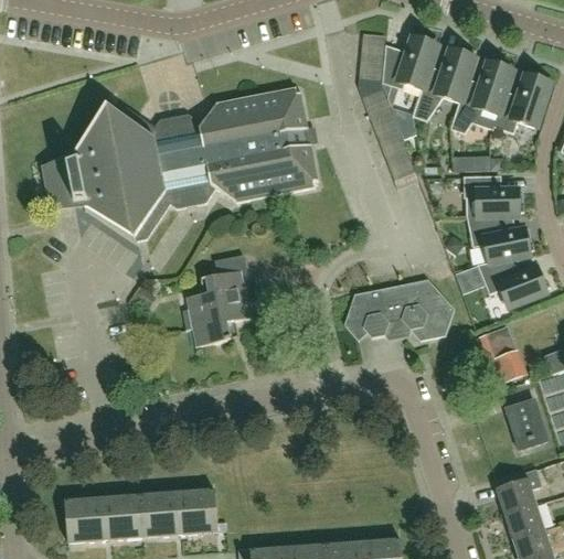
[(385,31),(361,29),(355,83),(393,174),(413,168),(379,78),(385,31)]
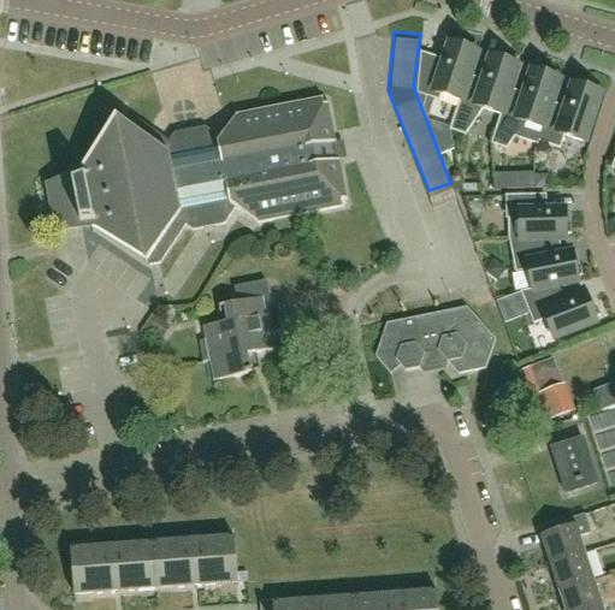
[(466,76),(466,77),(475,48),(448,39),(441,60),(419,53),(415,89),(437,96),(439,90),(457,96),(459,96),(466,76)]
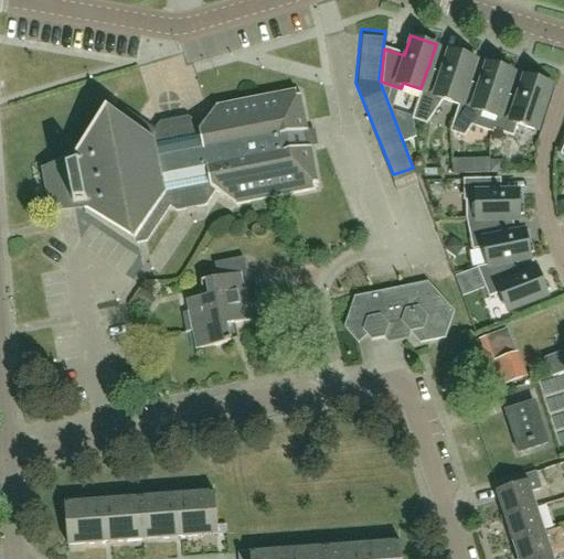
[(421,88),(419,88),(411,115),(425,119),(442,95),(458,100),(465,83),(466,83),(474,56),(448,49),(440,74),(427,71),(427,70),(421,88)]
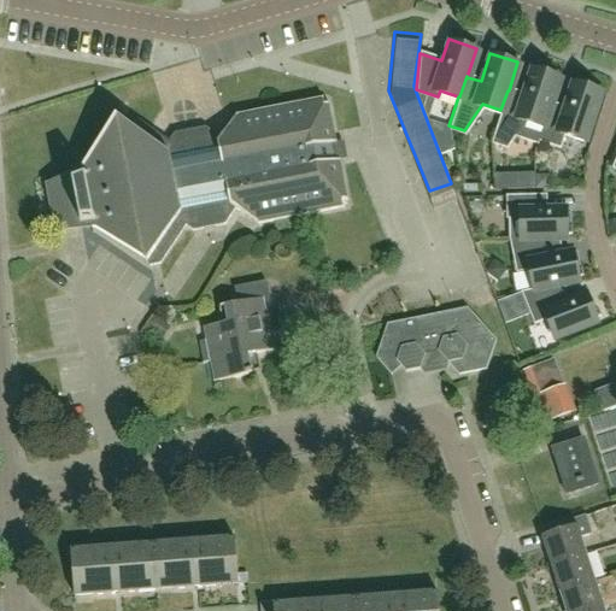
[(500,110),(491,139),(506,145),(514,133),(538,140),(539,137),(537,136),(541,124),(549,104),(550,104),(559,76),(532,66),(522,95),(509,90),(508,90),(500,110)]
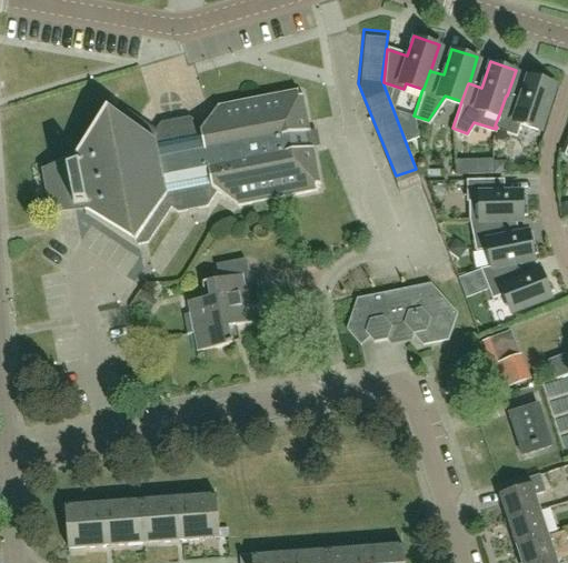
[(499,114),(495,126),(497,127),(516,133),(519,121),(538,127),(554,82),(528,73),(519,100),(507,96),(506,96),(499,114)]
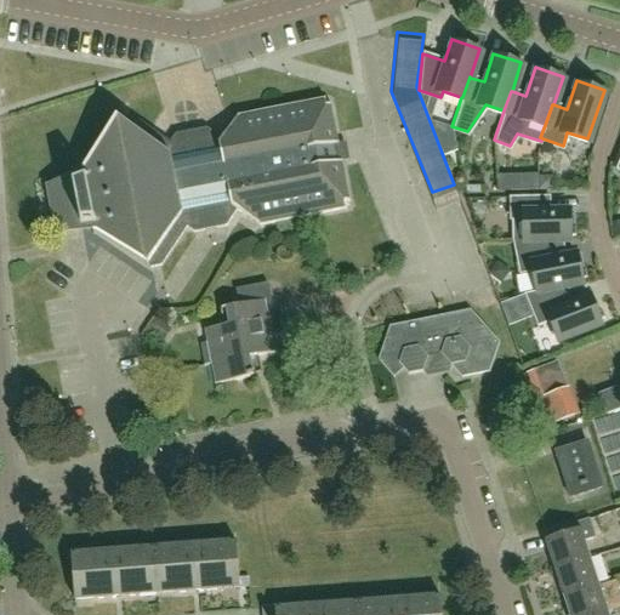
[(131,110),(118,114),(120,110),(118,109),(80,166),(83,168),(83,171),(81,171),(72,175),(72,177),(49,183),(47,180),(45,181),(55,228),(64,229),(64,225),(80,222),(81,225),(94,223),(94,225),(92,227),(151,266),(152,265),(149,262),(160,261),(186,222),(194,228),(225,222),(237,206),(260,221),(346,204),(345,197),(350,197),(341,157),(339,158),(335,140),(339,140),(330,100),(325,101),(324,94),(237,110),(222,134),(206,124),(174,130),(170,137),(131,110)]
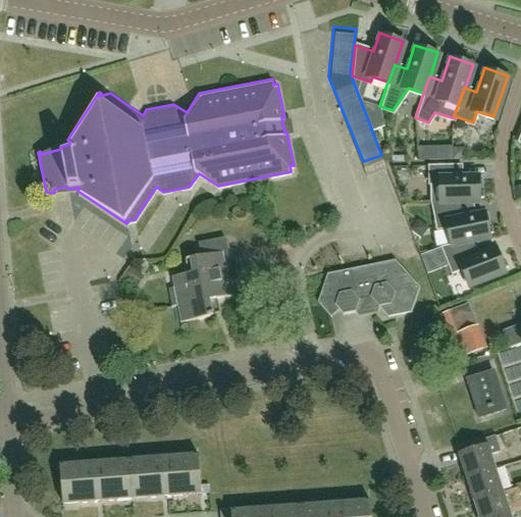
[(452,143),(417,143),(418,157),(452,156),(452,143)]
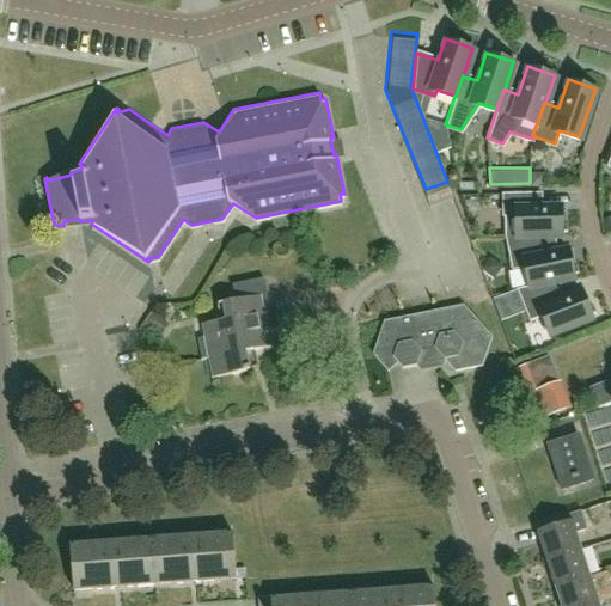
[(544,169),(530,169),(531,184),(545,183),(544,169)]
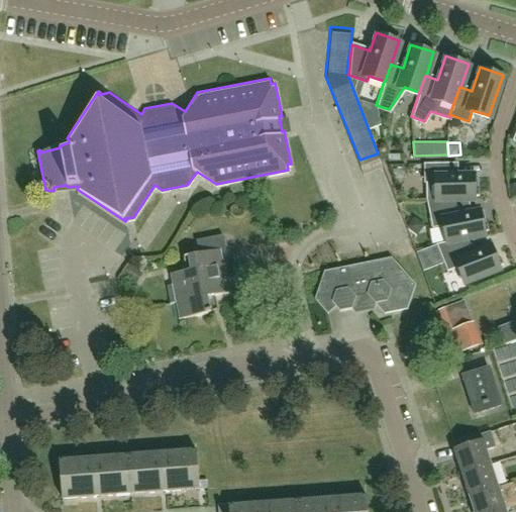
[(460,197),(474,197),(474,193),(479,193),(479,187),(478,187),(477,172),(466,172),(466,173),(452,173),(452,160),(423,161),(423,180),(435,180),(435,196),(435,197),(460,197)]
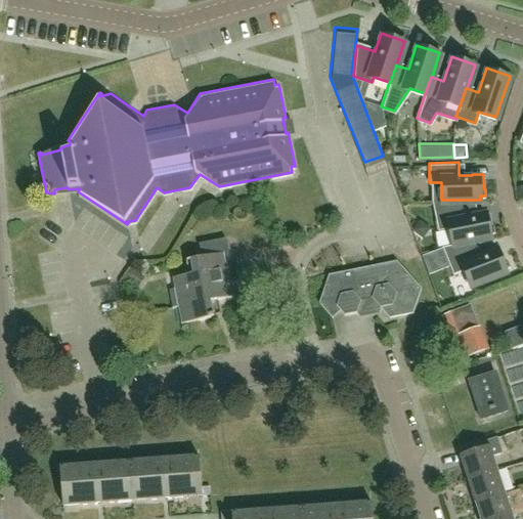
[(522,182),(514,184),(517,197),(522,196),(522,182)]
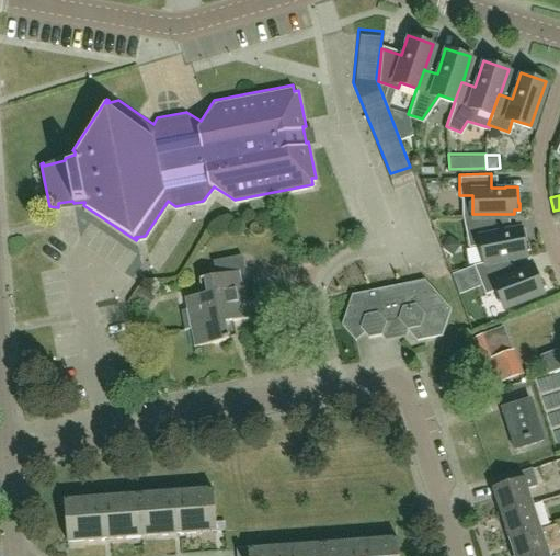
[(472,214),(472,213),(463,214),(468,245),(481,242),(484,260),(505,257),(525,252),(524,249),(529,248),(528,241),(527,241),(524,226),(512,228),(503,230),(500,214),(472,214)]
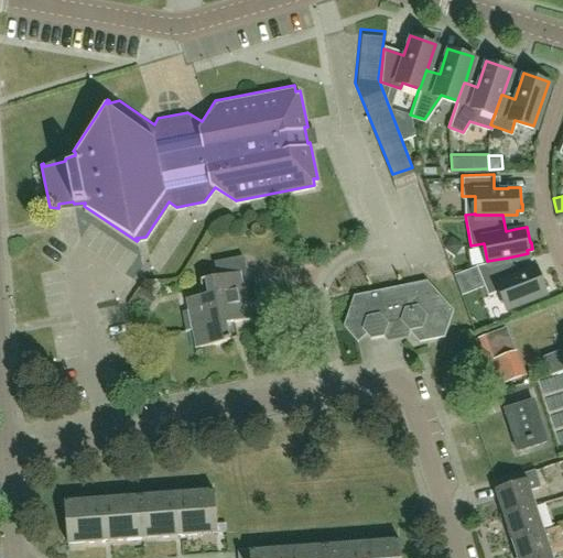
[(487,261),(476,263),(487,293),(498,287),(506,306),(544,291),(543,286),(549,284),(545,279),(544,279),(539,264),(528,269),(515,274),(508,258),(487,261)]
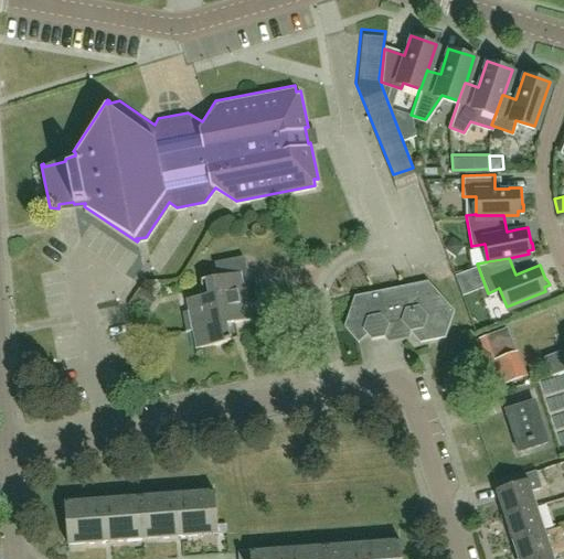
[(203,292),(184,296),(194,346),(230,339),(226,321),(248,316),(240,269),(200,277),(203,292)]
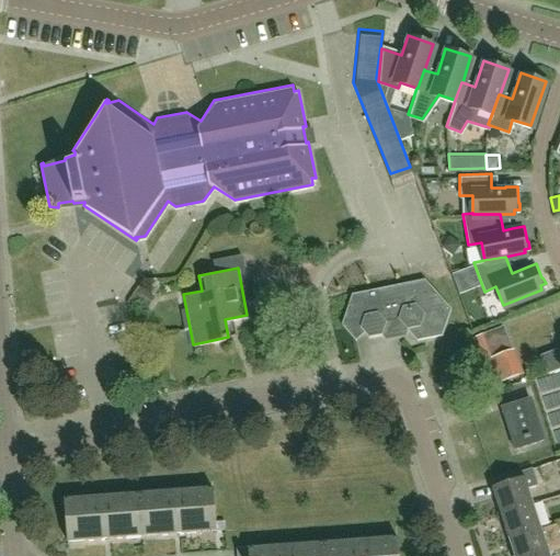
[(340,320),(355,337),(364,329),(368,335),(381,331),(388,311),(398,315),(397,317),(415,338),(441,332),(449,306),(423,275),(350,291),(340,320)]
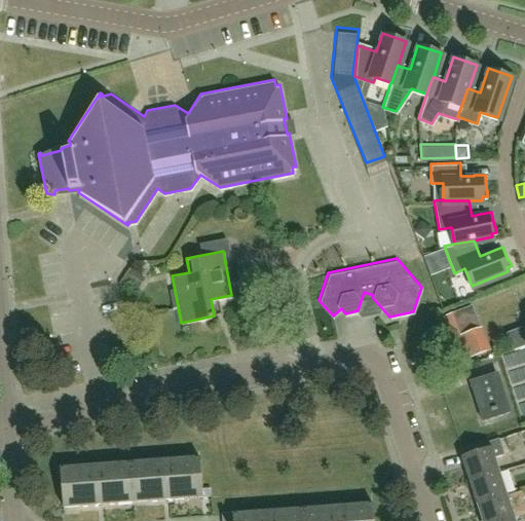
[(450,311),(466,356),(488,347),(471,303),(450,311)]
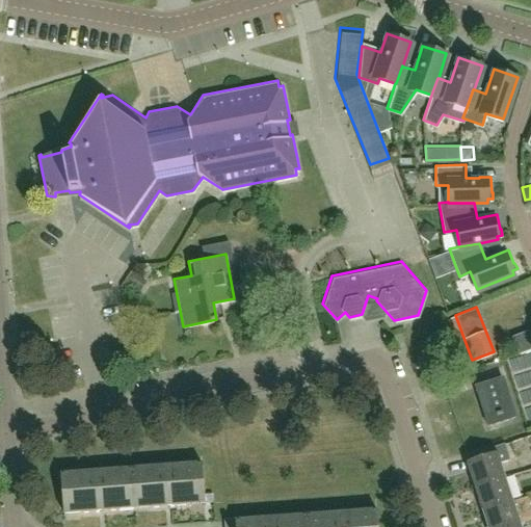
[(530,326),(513,334),(520,350),(530,345),(530,326)]
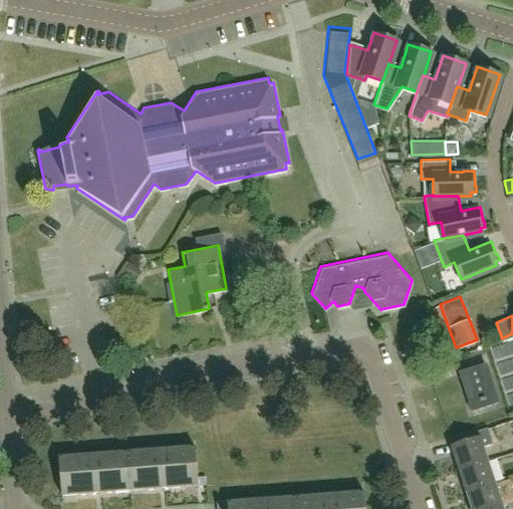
[(496,397),(484,359),(459,367),(471,405),(496,397)]
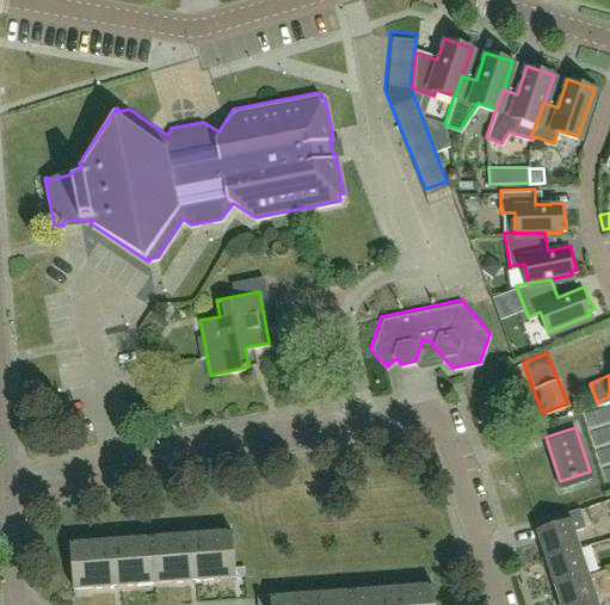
[(567,507),(570,513),(535,524),(544,553),(579,541),(574,528),(585,525),(578,504),(567,507)]
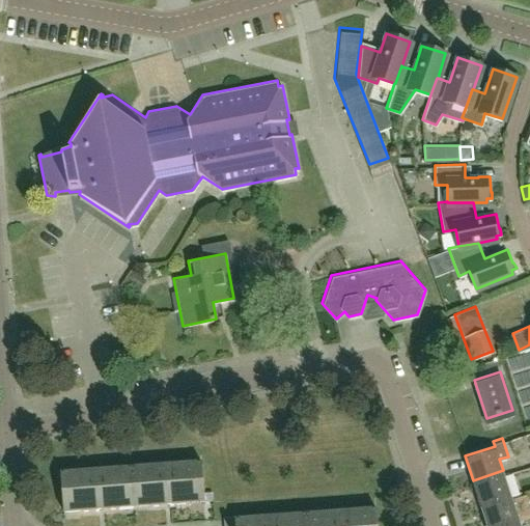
[(201,460),(166,462),(168,501),(204,499),(201,460)]
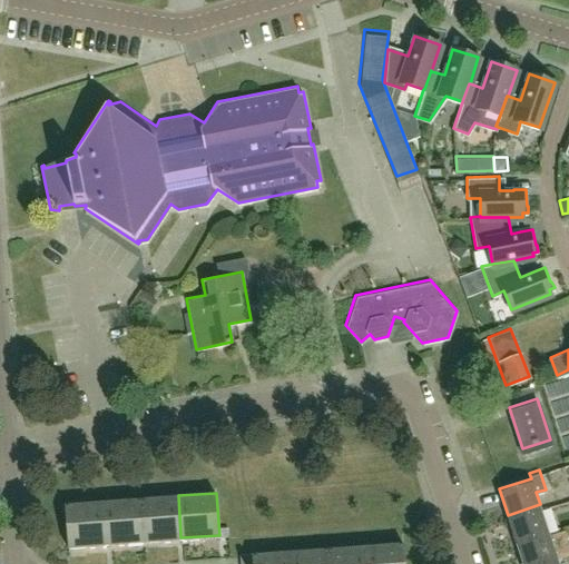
[(178,495),(140,498),(144,541),(180,537),(178,495)]
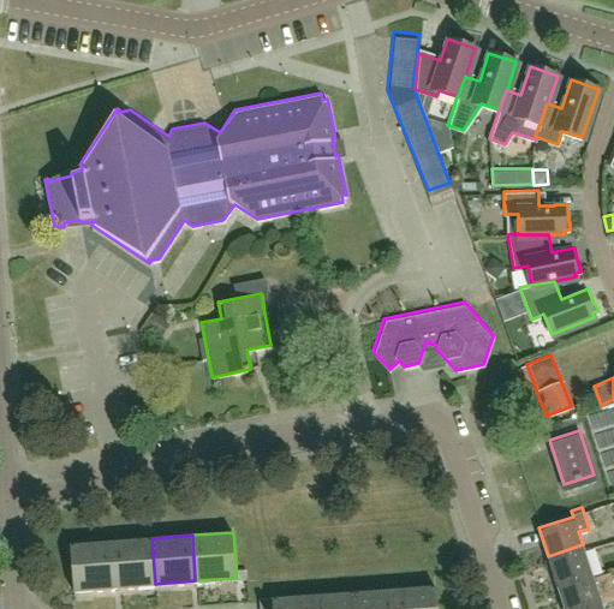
[(151,538),(111,541),(114,587),(155,584),(151,538)]
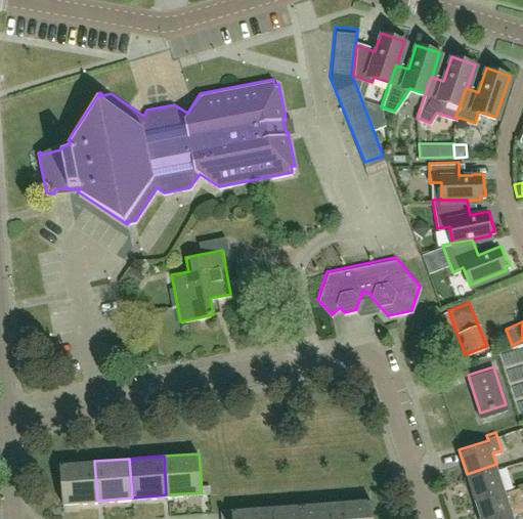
[(97,501),(94,461),(59,464),(62,503),(97,501)]
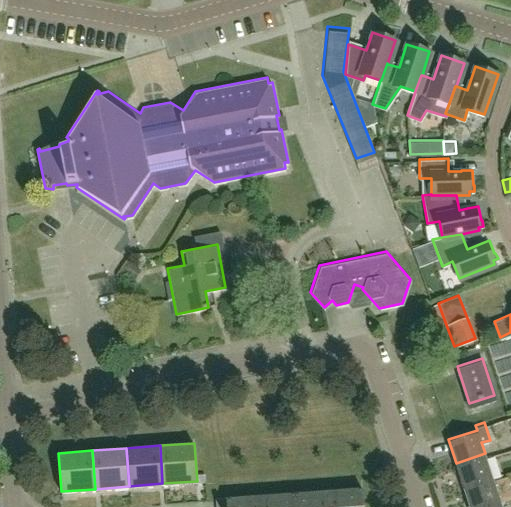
[(492,476),(485,453),(456,463),(463,485),(492,476)]
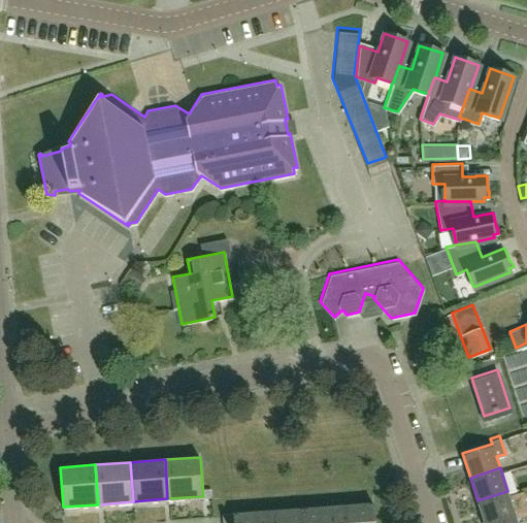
[(507,491),(478,500),(484,522),(488,522),(515,515),(507,491)]
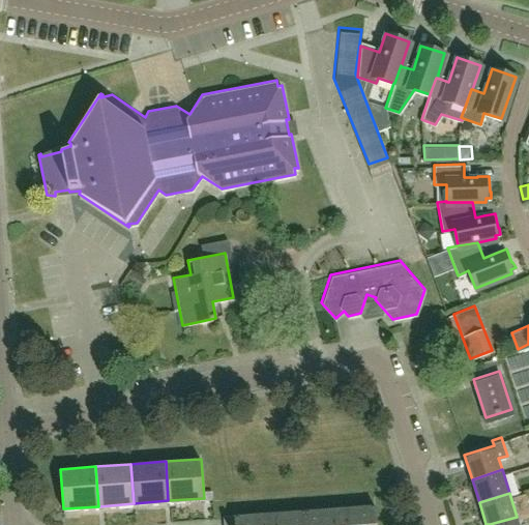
[(375,524),(375,504),(340,506),(340,524),(375,524)]
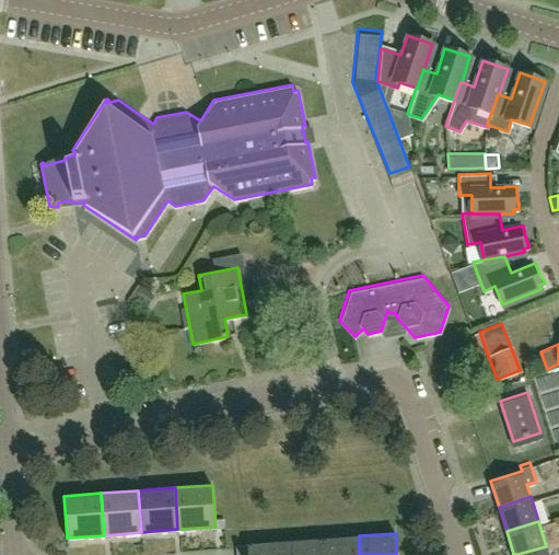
[(359,554),(359,535),(323,539),(323,554),(359,554)]
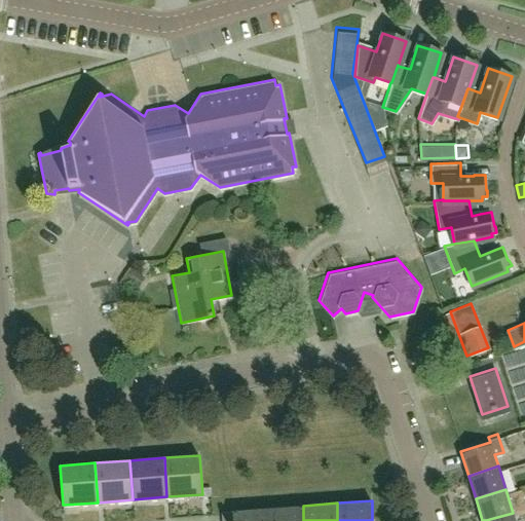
[(303,520),(303,506),(268,509),(268,520),(303,520)]
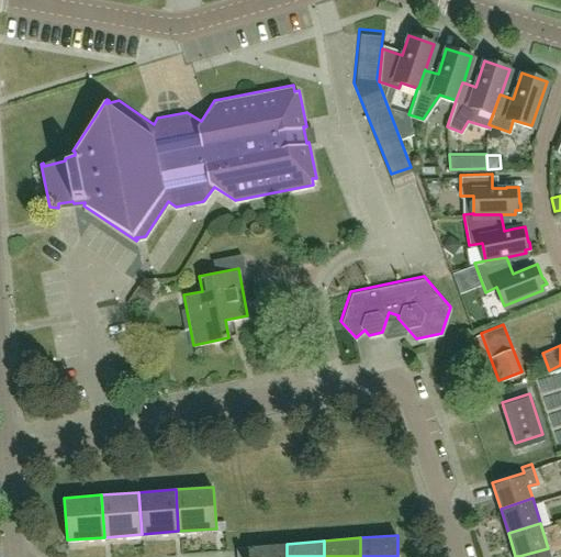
[(287,556),(287,544),(250,546),(250,544),(237,545),(237,556),(287,556)]
